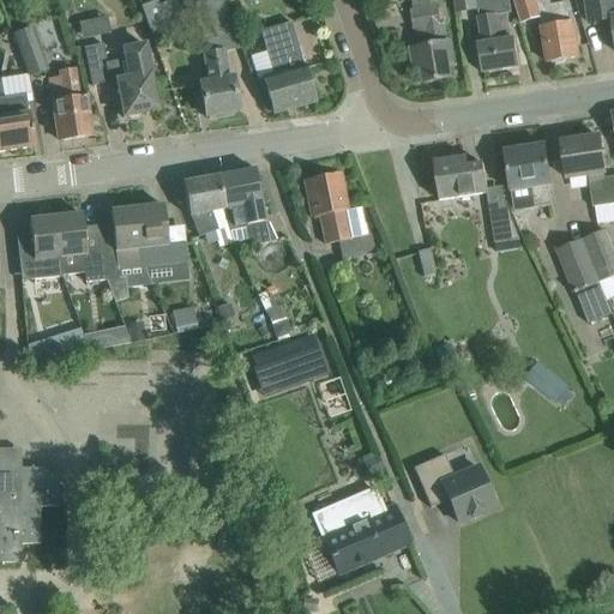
[(157,0),(155,0),(142,5),(154,41),(164,37),(166,31),(169,29),(158,4),(157,0)]
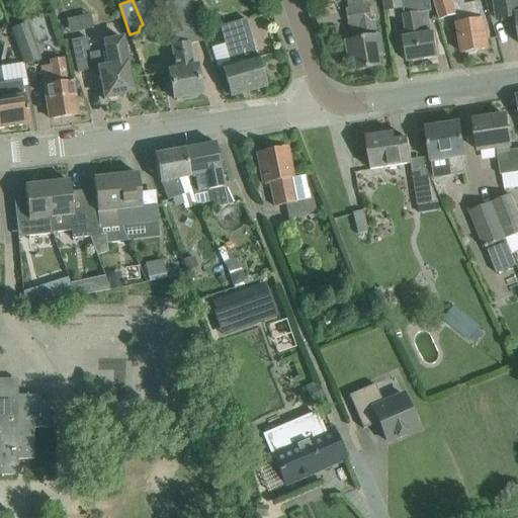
[(152,0),(156,9),(172,3),(182,32),(170,34),(173,47),(172,47),(176,70),(168,71),(173,97),(173,99),(201,93),(201,92),(196,66),(192,66),(188,44),(203,41),(189,3),(187,0),(152,0)]
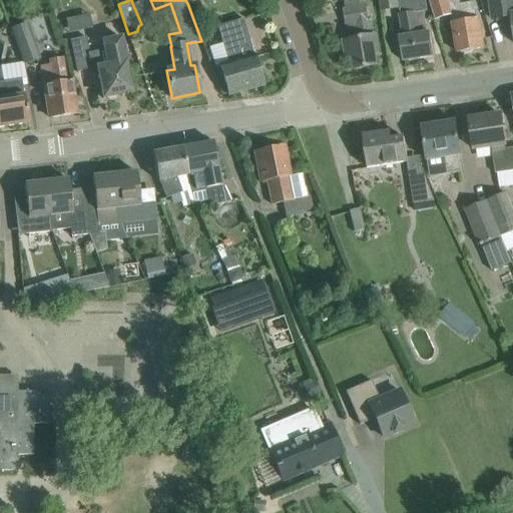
[(350,40),(344,41),(347,58),(353,57),(355,69),(378,65),(377,56),(376,55),(381,54),(378,34),(376,34),(373,21),(369,22),(366,5),(364,0),(344,0),(346,8),(344,9),(347,26),(357,24),(359,37),(350,39),(350,40)]
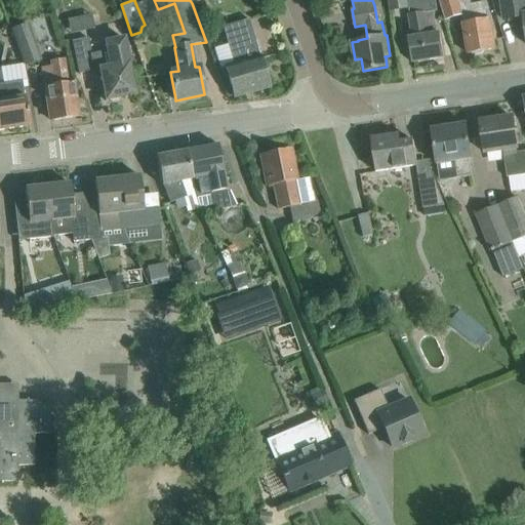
[(389,0),(390,4),(391,9),(409,7),(409,0),(408,0),(389,0)]
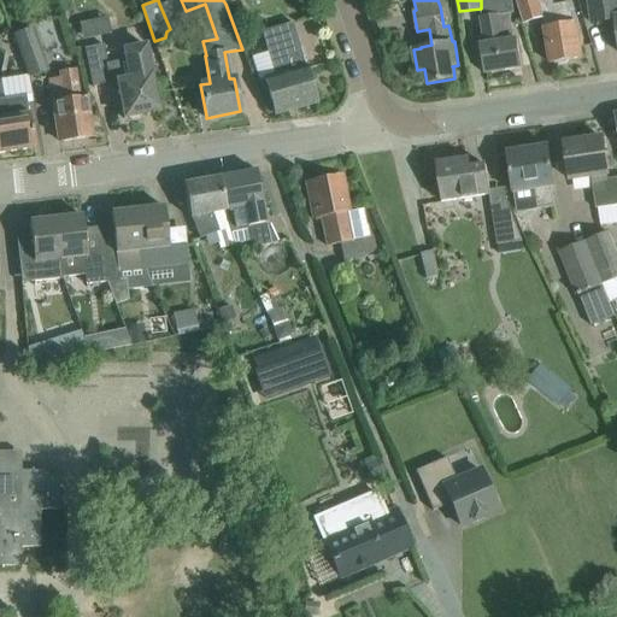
[(517,0),(524,22),(544,16),(546,27),(545,27),(551,63),(583,58),(577,22),(574,22),(571,12),(570,13),(568,1),(554,4),(553,0),(517,0)]
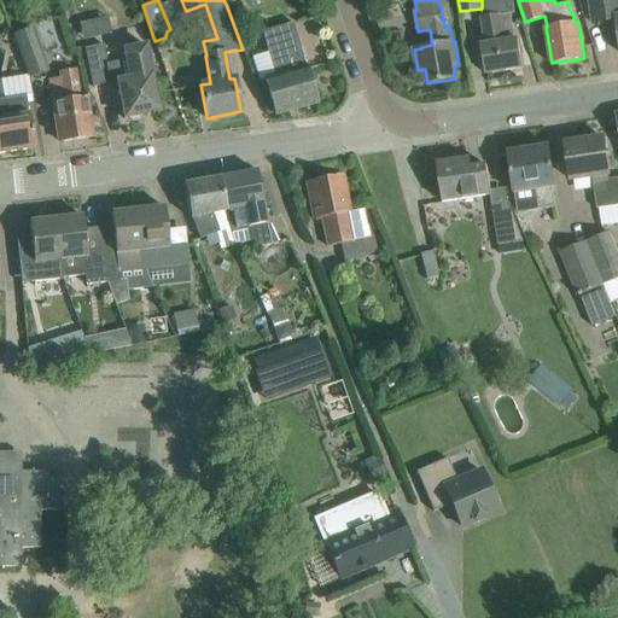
[(617,0),(587,0),(590,25),(617,21),(617,0)]
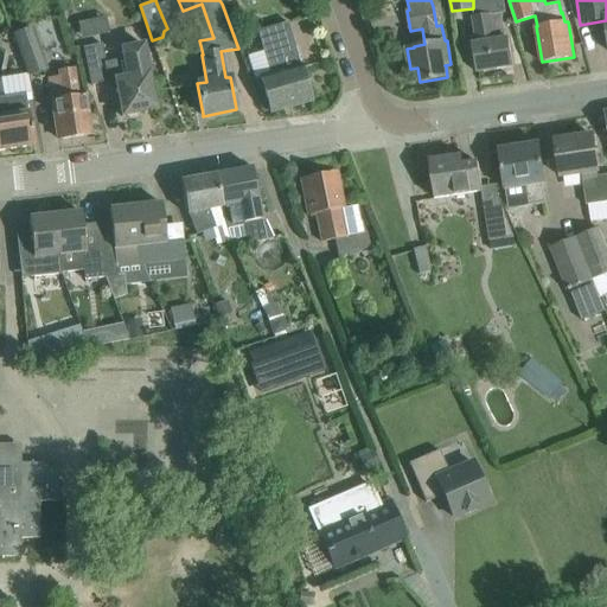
[(506,38),(502,13),(473,18),(477,44),(473,44),(478,72),(513,66),(509,38),(506,38)]
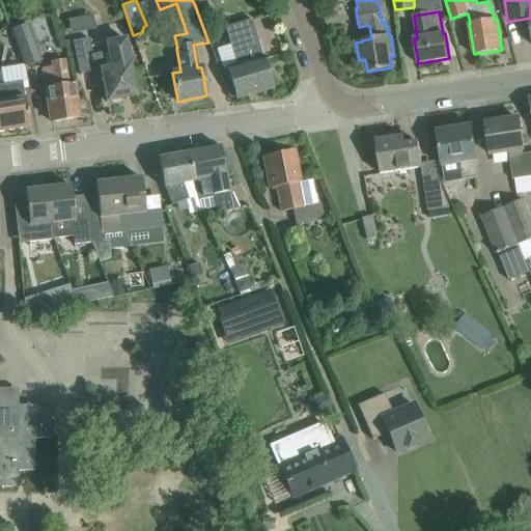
[(73,32),(96,27),(93,14),(70,19),(73,32)]
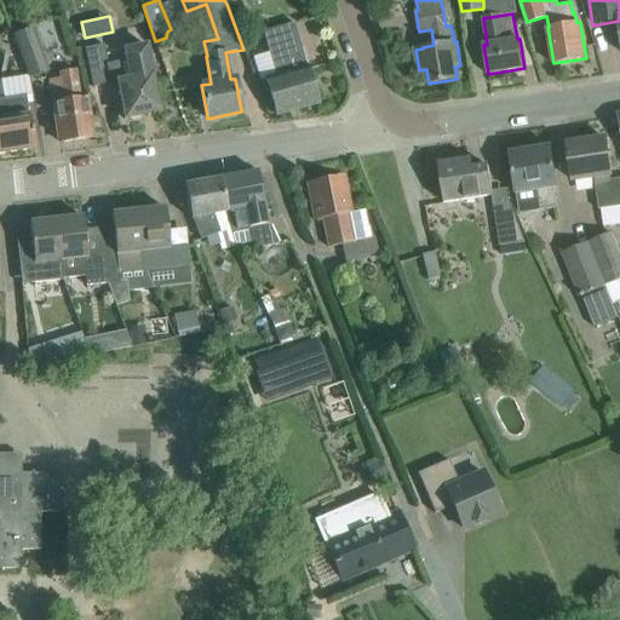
[(317,102),(315,91),(308,68),(294,23),(263,32),(276,75),(265,79),(276,114),(317,102)]
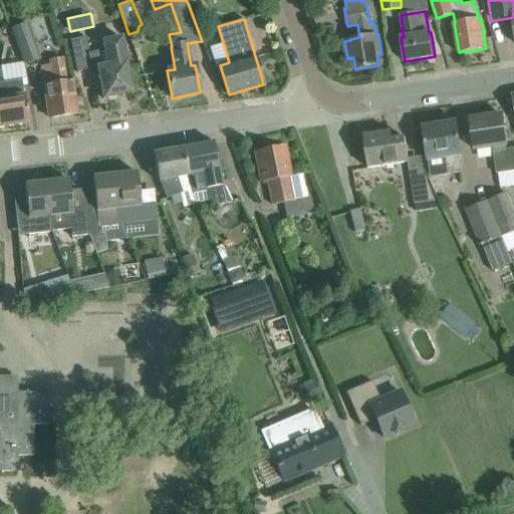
[(26,23),(11,28),(23,62),(37,57),(26,23)]
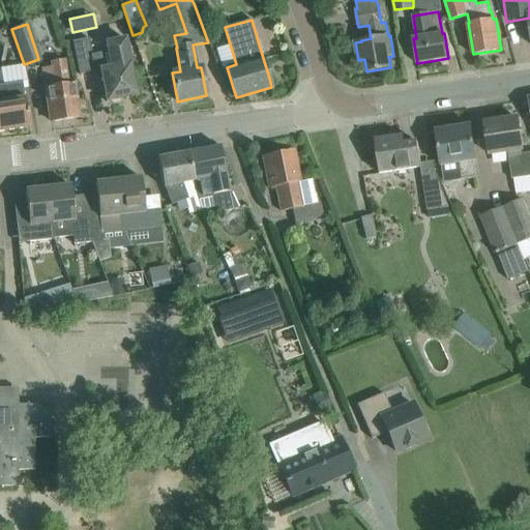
[(87,37),(72,40),(79,74),(99,69),(107,101),(110,101),(113,104),(119,101),(121,98),(137,95),(124,38),(106,42),(107,50),(90,53),(87,37)]
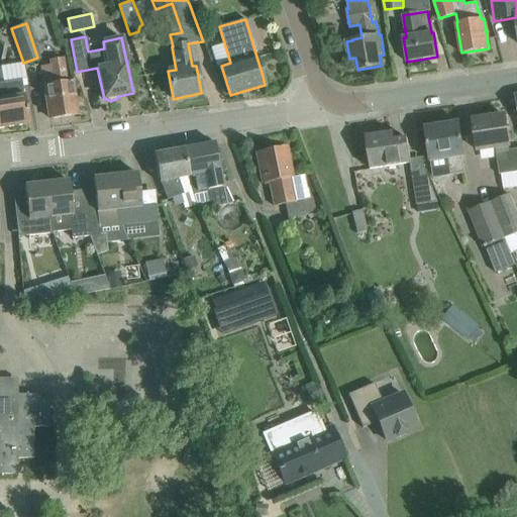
[(50,64),(41,66),(44,85),(43,85),(46,102),(47,102),(50,119),(77,115),(72,81),(66,82),(63,59),(49,61),(50,64)]
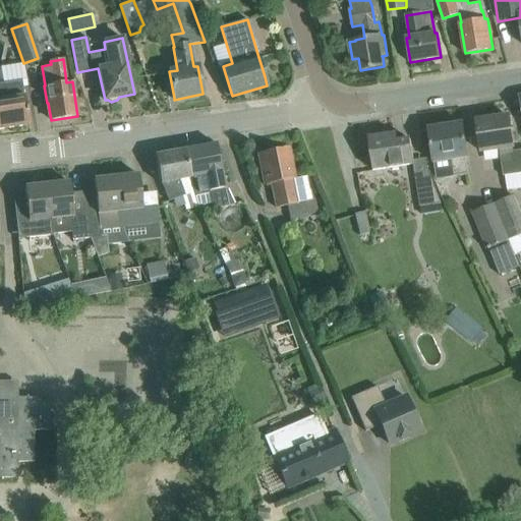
[(0,129),(30,125),(24,96),(23,96),(21,80),(0,83),(0,129)]
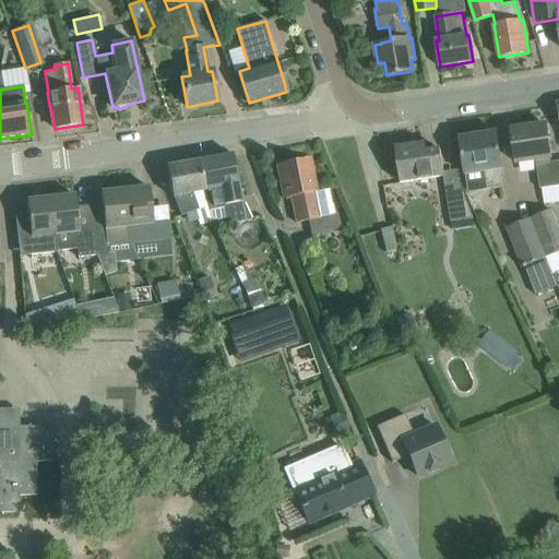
[(558,162),(552,163),(547,125),(512,130),(518,163),(537,159),(540,189),(558,186),(558,162)]
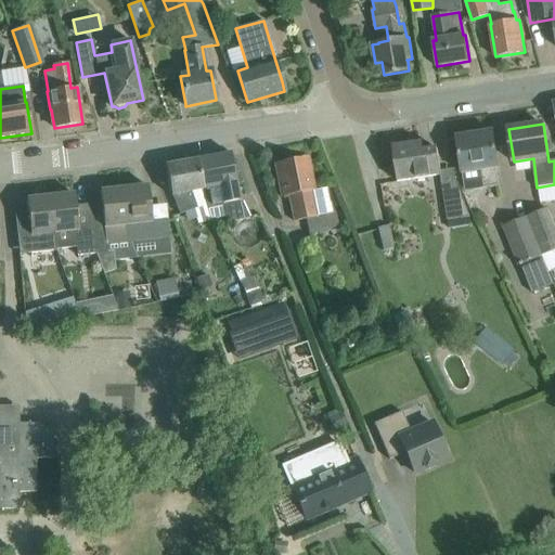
[(457,137),(459,147),(463,172),(482,169),(486,189),(500,186),(497,168),(499,167),(493,131),(457,137)]
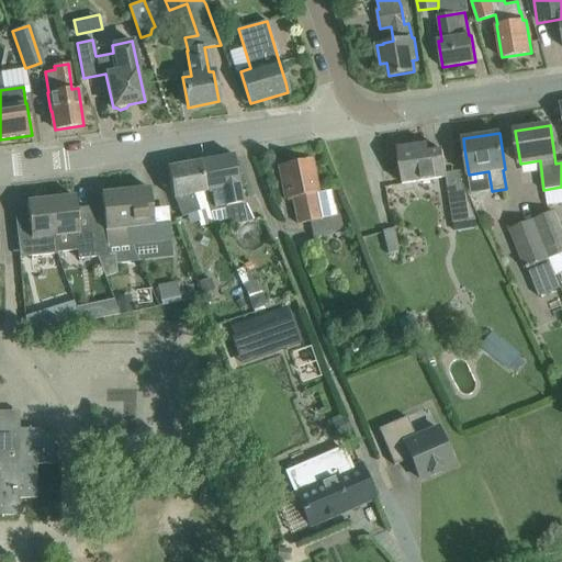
[(397,148),(400,159),(403,184),(448,177),(444,150),(429,153),(428,144),(397,148)]
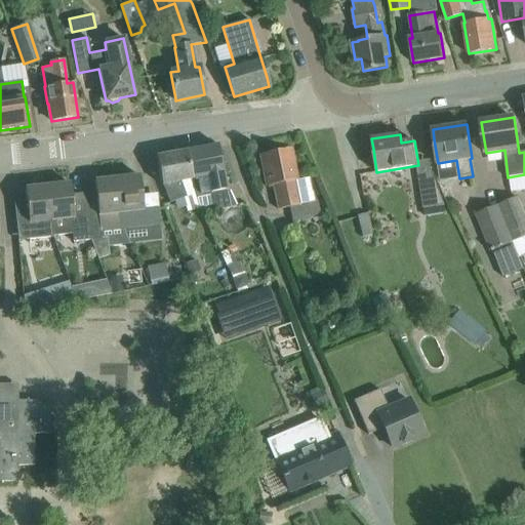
[(196,198),(199,205),(211,204),(213,212),(237,207),(230,191),(227,192),(223,173),(224,173),(218,145),(216,146),(187,152),(191,179),(189,179),(196,198)]
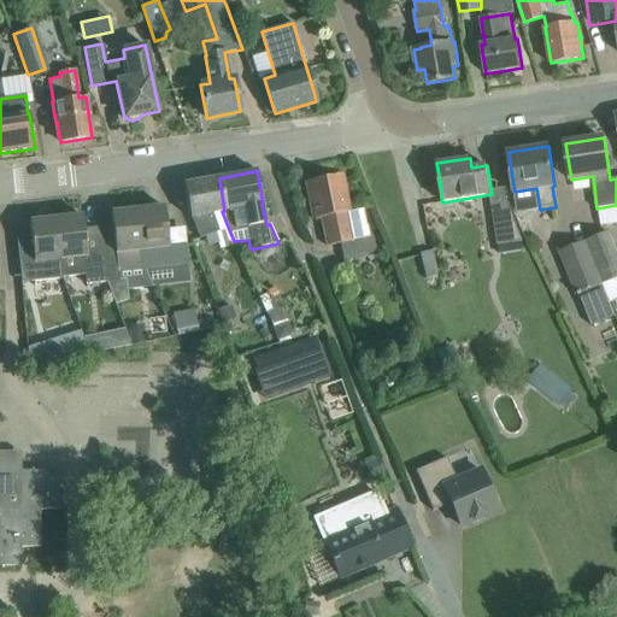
[(307,183),(310,195),(315,219),(321,218),(327,246),(340,244),(344,260),(365,256),(364,254),(375,252),(371,236),(369,238),(363,210),(348,213),(341,177),(307,183)]
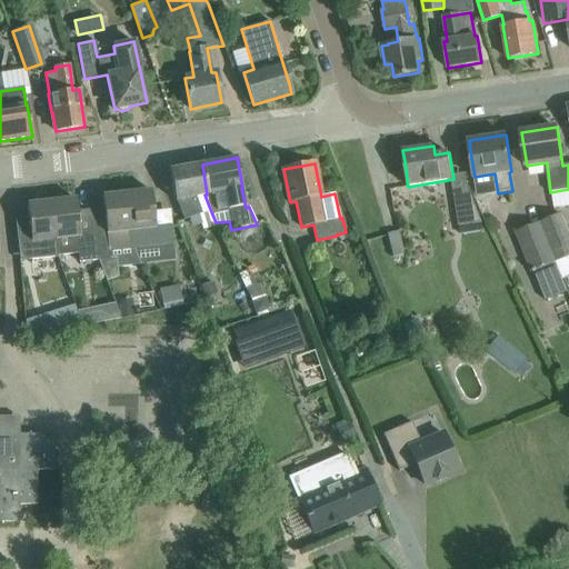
[(171,169),(169,170),(175,200),(177,200),(185,219),(198,215),(203,230),(217,226),(216,222),(212,215),(205,195),(207,195),(202,165),(171,170),(171,169)]
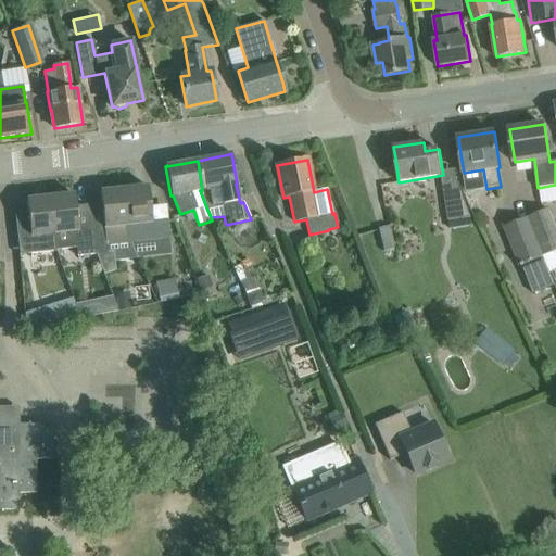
[(124,189),(130,243),(131,244),(171,240),(168,222),(166,222),(166,215),(156,205),(150,206),(148,186),(124,189)]
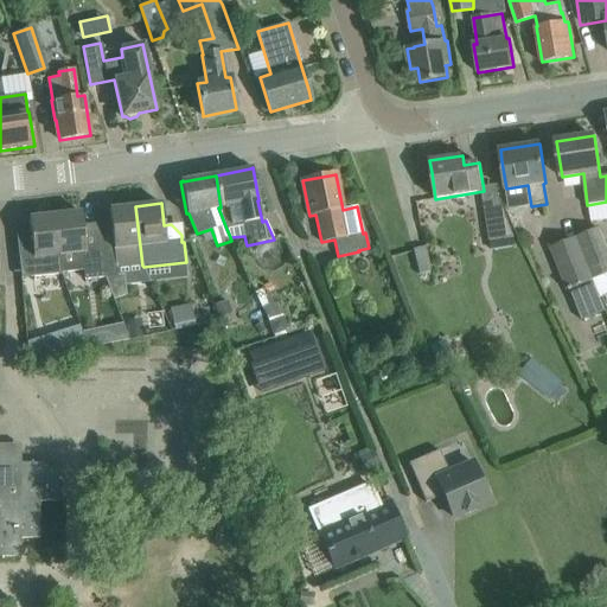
[(114,246),(100,247),(102,269),(104,278),(117,276),(116,270),(144,267),(142,266),(140,247),(135,206),(109,209),(114,246)]
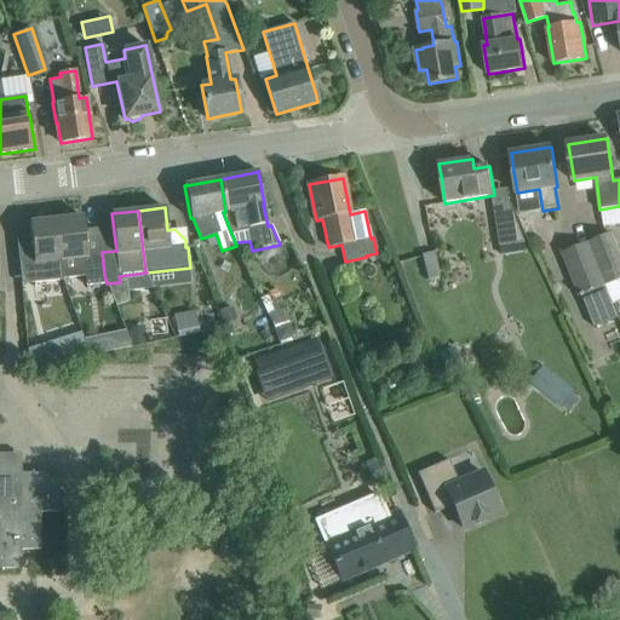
[(515,212),(497,214),(500,254),(527,251),(526,241),(515,212)]
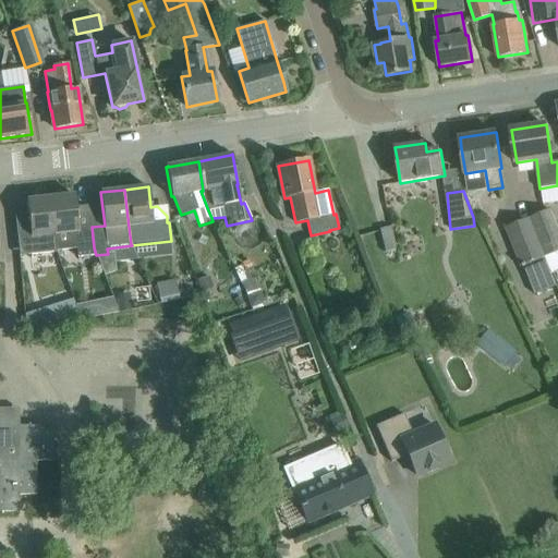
[(50,197),(51,208),(55,234),(75,232),(79,257),(96,255),(94,247),(92,227),(79,229),(74,195),(50,197)]
